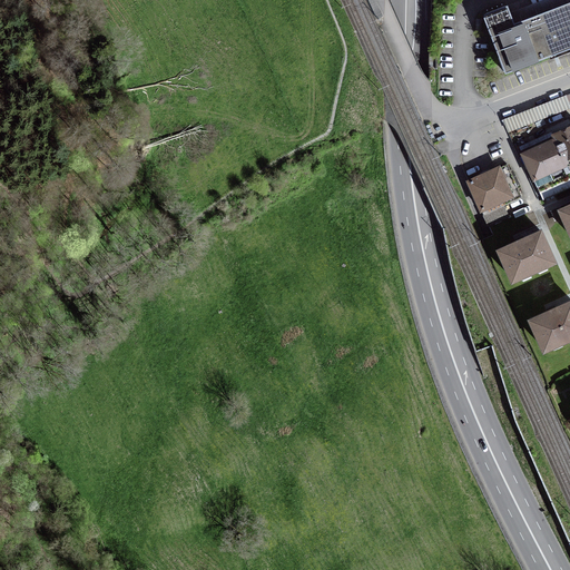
[(569,1),(514,23),(508,6),(484,15),(505,72),(569,48),(569,1)]
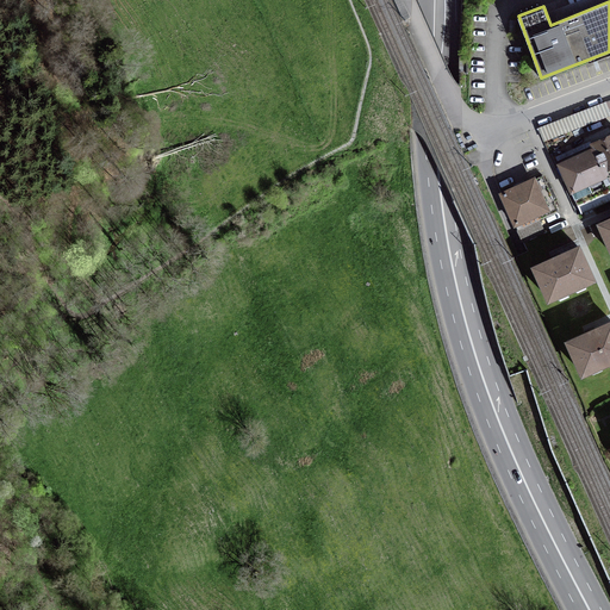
[(593,149),(609,185),(609,136),(591,144),(593,149)]
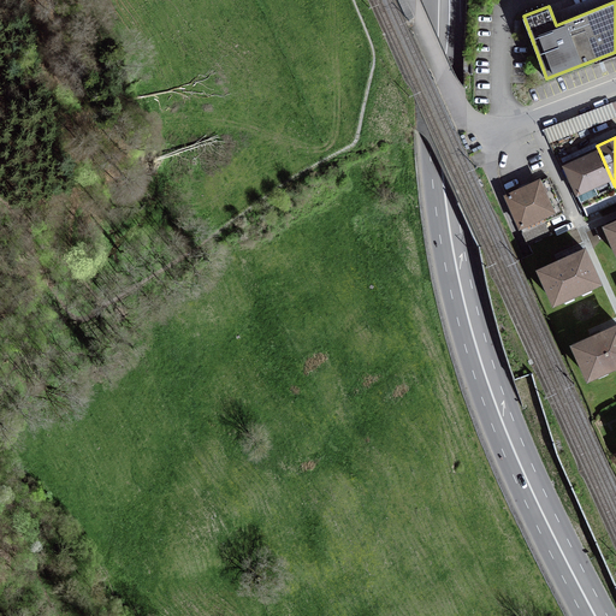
[(587,215),(615,202),(615,187),(599,150),(564,166),(587,215)]
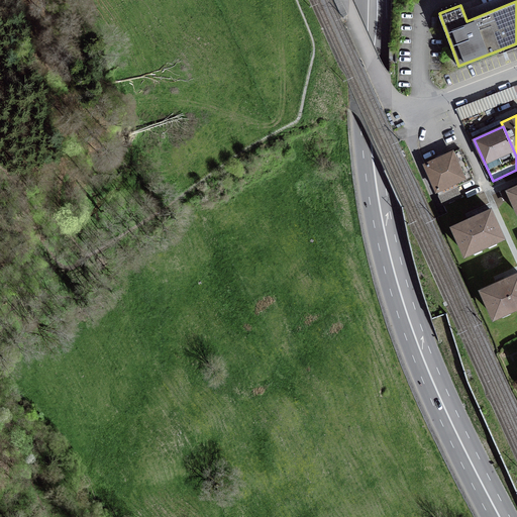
[(474,180),(459,149),(425,166),(443,204),(460,196),(456,187),(474,180)]
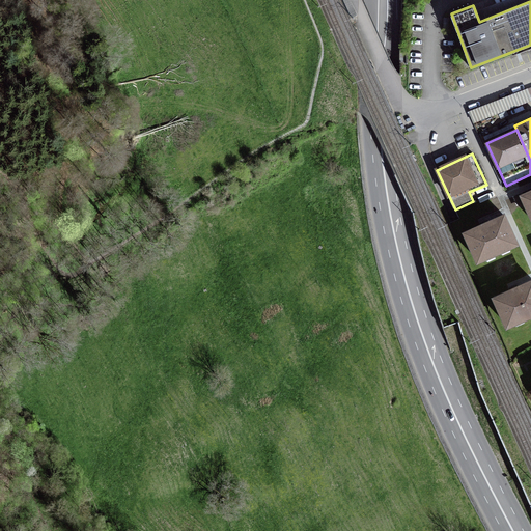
[(515,243),(504,216),(466,232),(478,259),(515,243)]
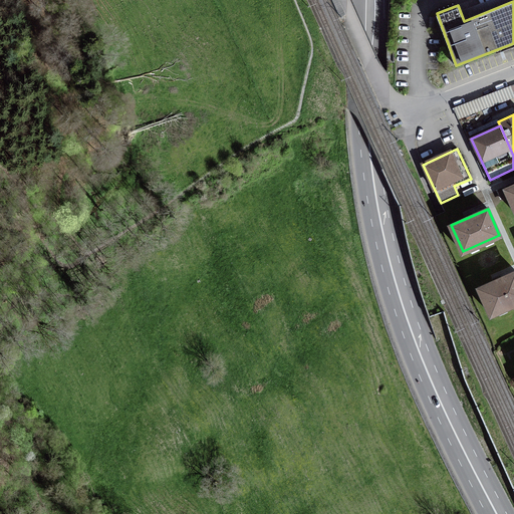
[(513,303),(513,271),(479,288),(491,314),(513,303)]
